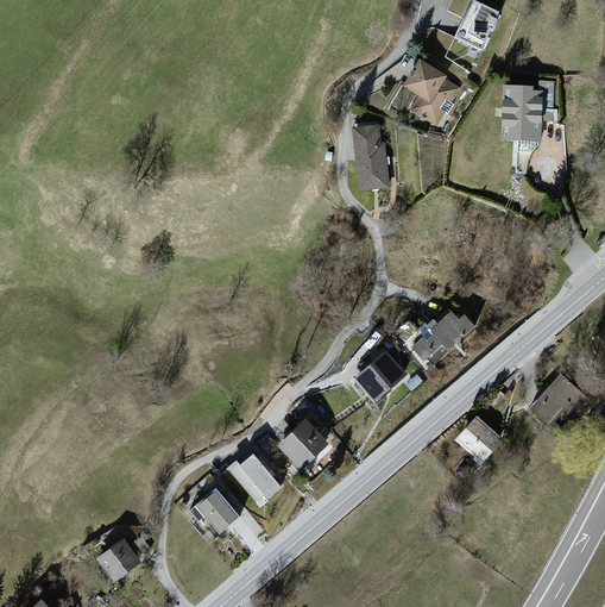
[(500,12),(479,0),(473,0),(453,37),(480,51),(500,12)]
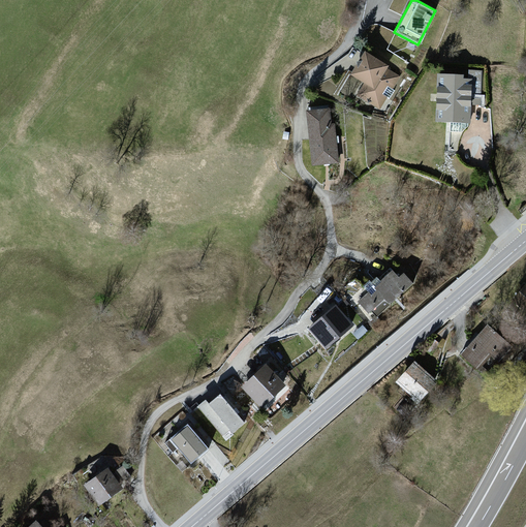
[(388,63),(366,50),(348,75),(361,83),(353,95),(377,111),(399,76),(385,67),(388,63)]
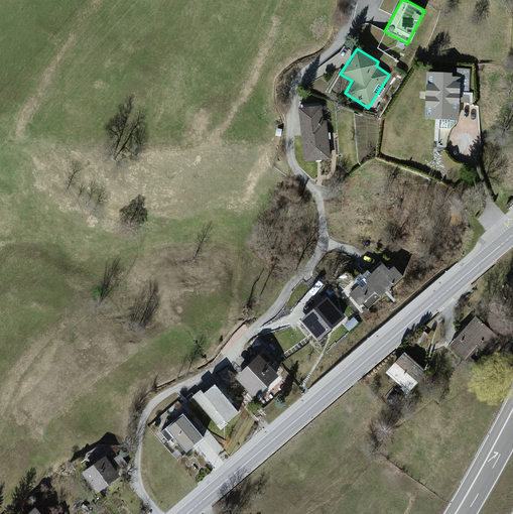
[(460,73),(427,71),(424,117),(457,119),(460,73)]
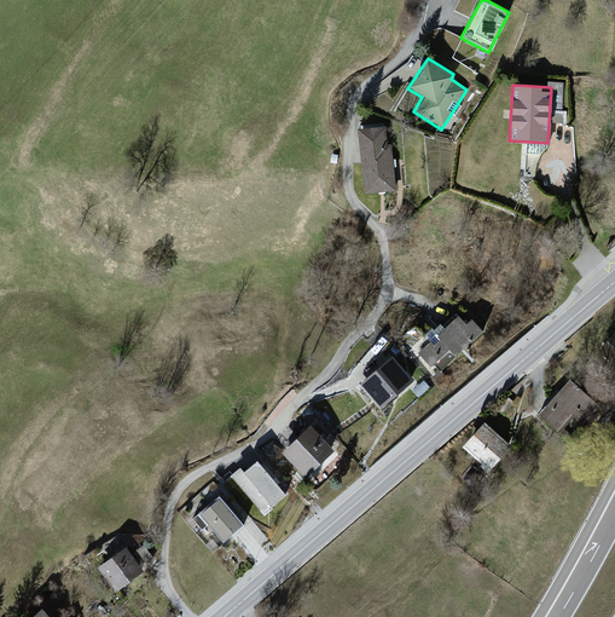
[(387,124),(359,126),(365,194),(393,191),(387,124)]
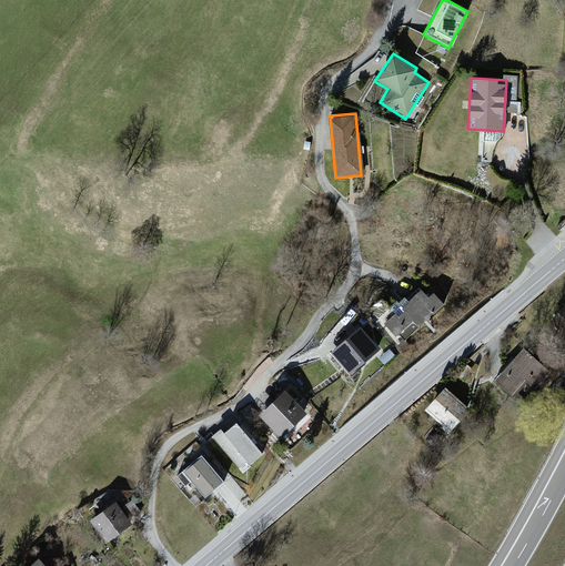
[(440,311),(421,291),(384,324),(394,334),(411,319),(420,329),(440,311)]
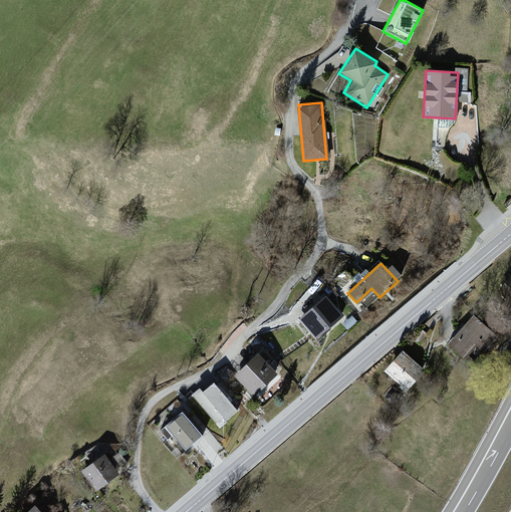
[(510,299),(510,278),(509,276),(496,291),(509,302),(510,299)]
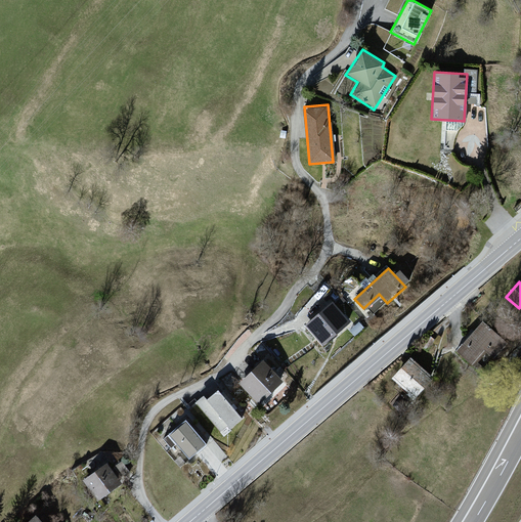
[(348,321),(333,302),(304,324),(320,344),(348,321)]
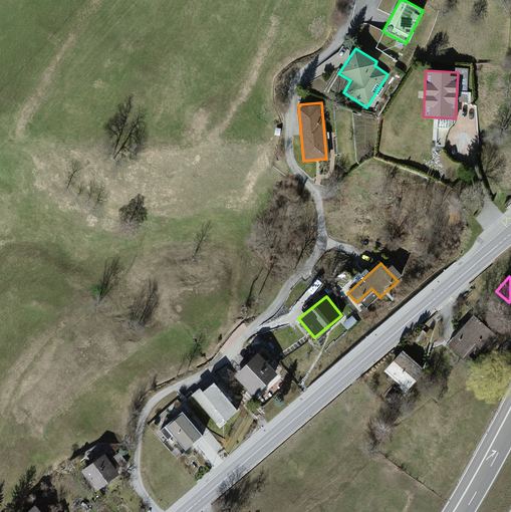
[(500,337),(475,314),(446,344),(462,359),(476,344),(486,353),(500,337)]
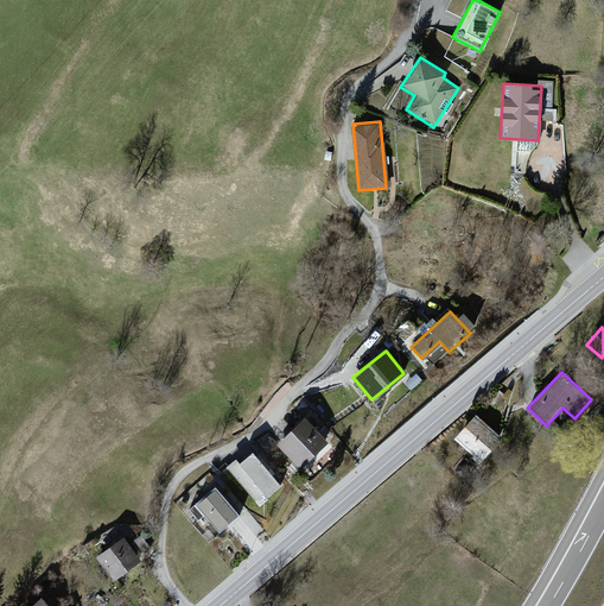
[(501,440),(476,416),(453,439),(479,464),(501,440)]
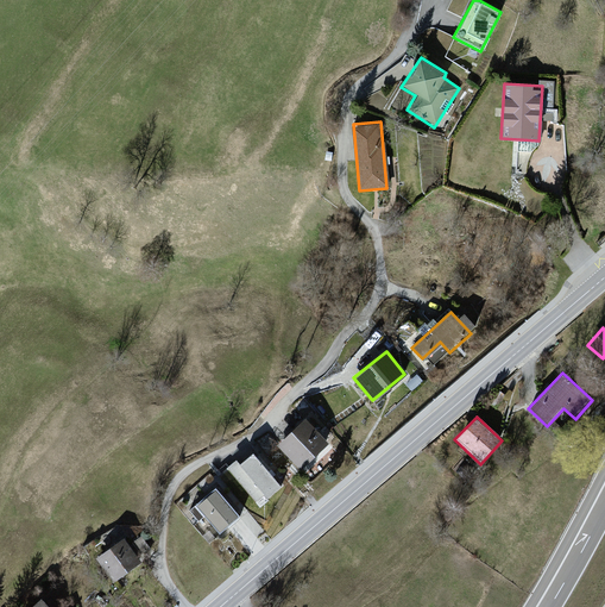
[(328,444),(307,418),(276,444),(297,469),(328,444)]
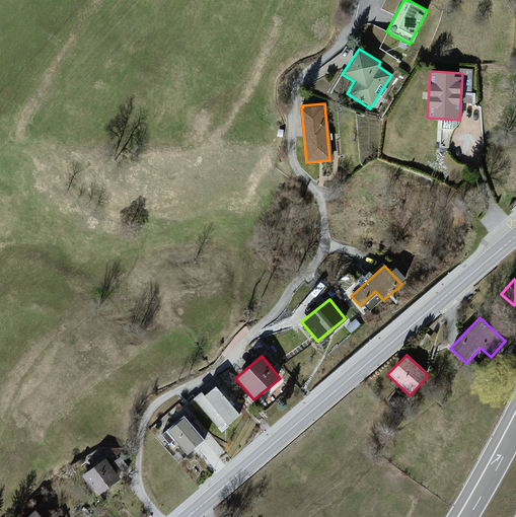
[(239,416),(216,387),(205,397),(227,425),(239,416)]
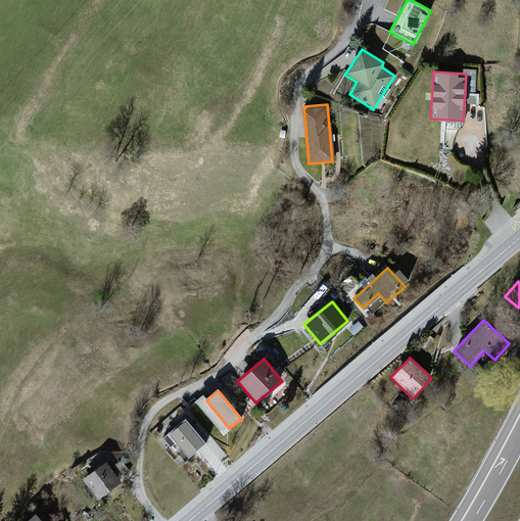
[(205,442),(185,420),(168,435),(188,459),(205,442)]
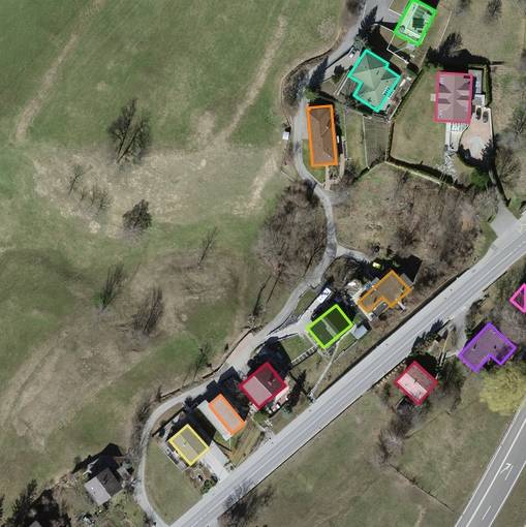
[(118,485),(104,465),(81,479),(94,500),(118,485)]
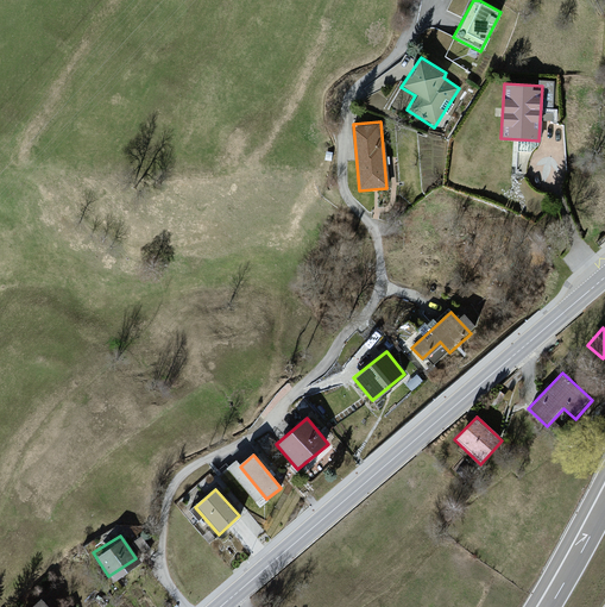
[(49,606),(38,594),(23,606),(49,606)]
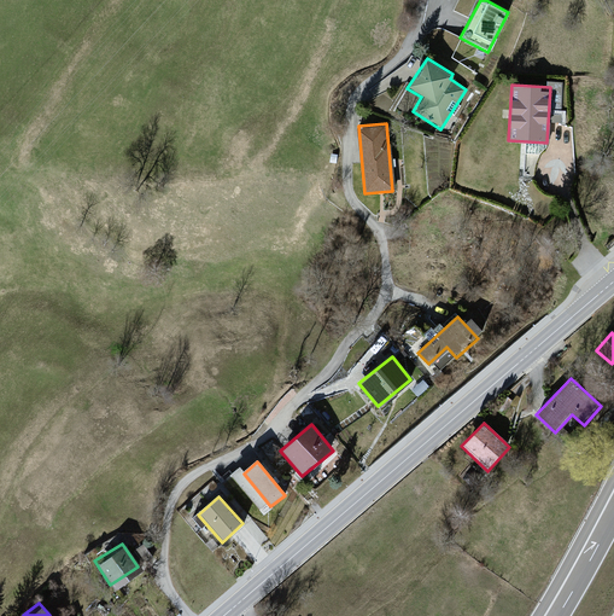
All buildings are outlined.
